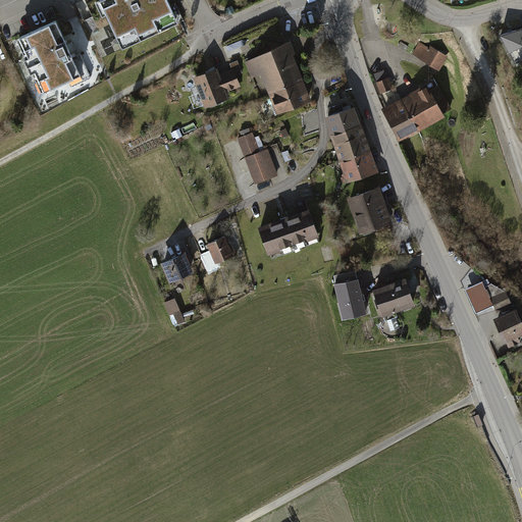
[(167,0),(101,0),(102,0),(120,42),(175,17),(167,0)]
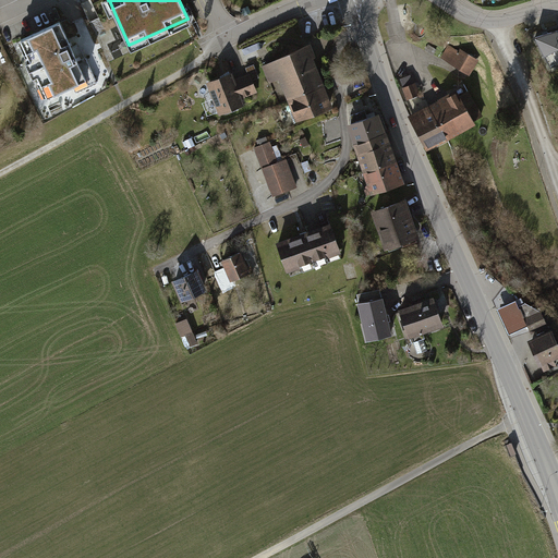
[(59,22),(22,38),(47,96),(85,80),(59,22)]
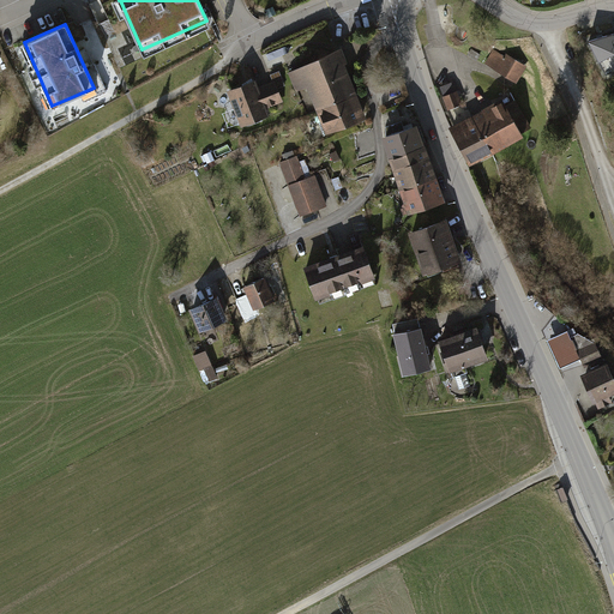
[(613,35),(589,42),(606,77),(613,72),(613,35)]
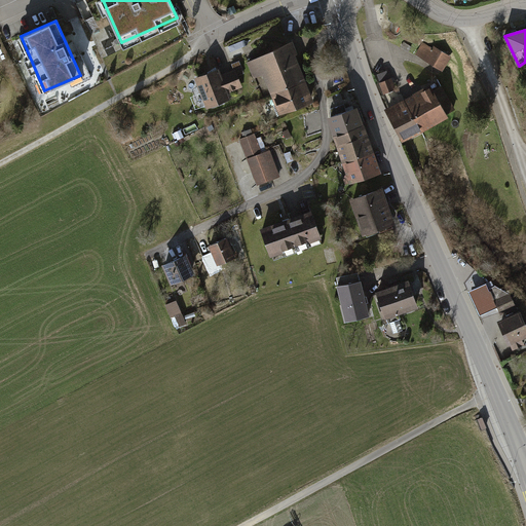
[(291,41),(246,61),(253,78),(263,73),(280,113),(315,99),(291,41)]
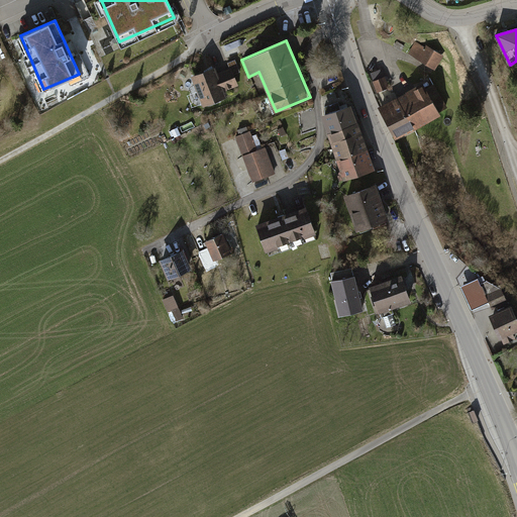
[(416,40),(409,53),(436,69),(443,56),(416,40)]
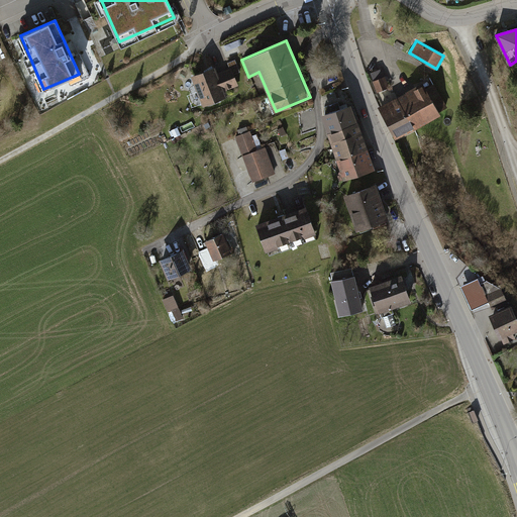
[(213,66),(192,75),(204,104),(226,95),(223,90),(236,84),(229,68),(216,74),(213,66)]
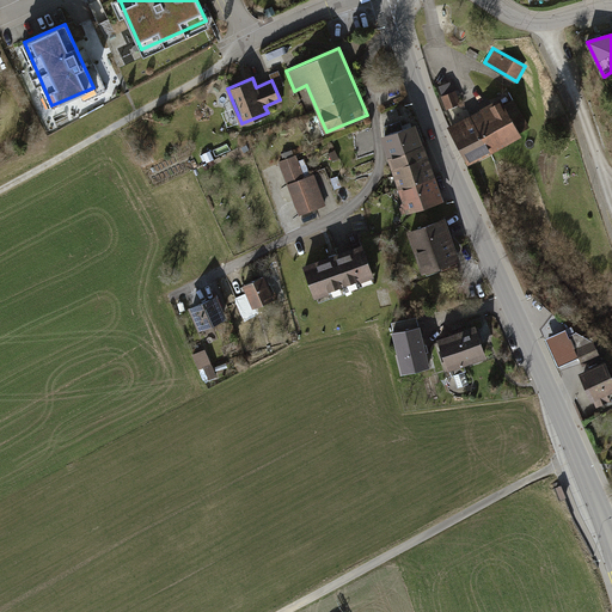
[(509,92),(448,126),(467,161),(528,128),(509,92)]
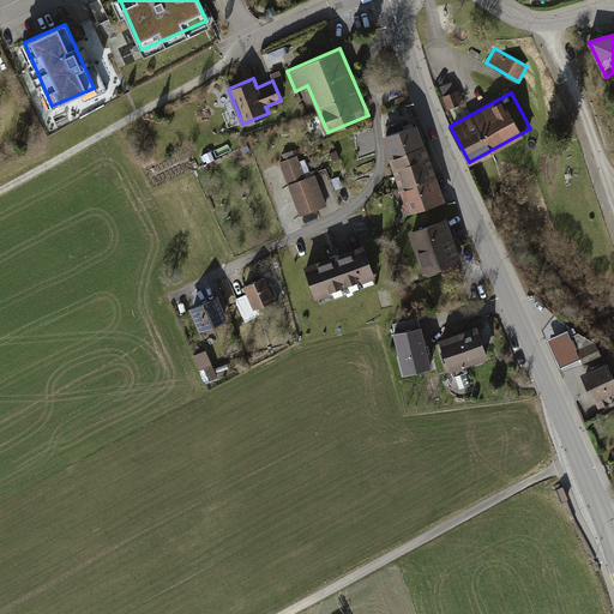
[(445,202),(419,124),(381,137),(408,214),(445,202)]
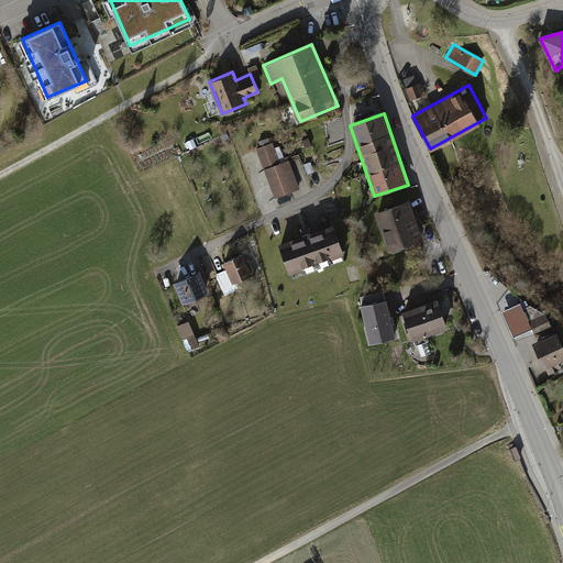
[(256,148),(272,196),(300,186),(291,159),(280,163),(274,143),(256,148)]
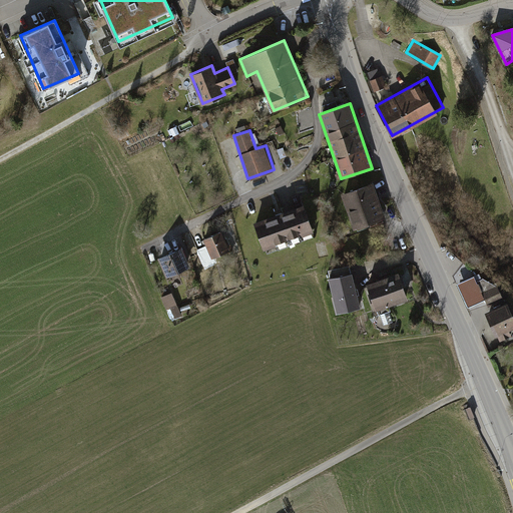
[(383,216),(373,184),(345,193),(355,225),(383,216)]
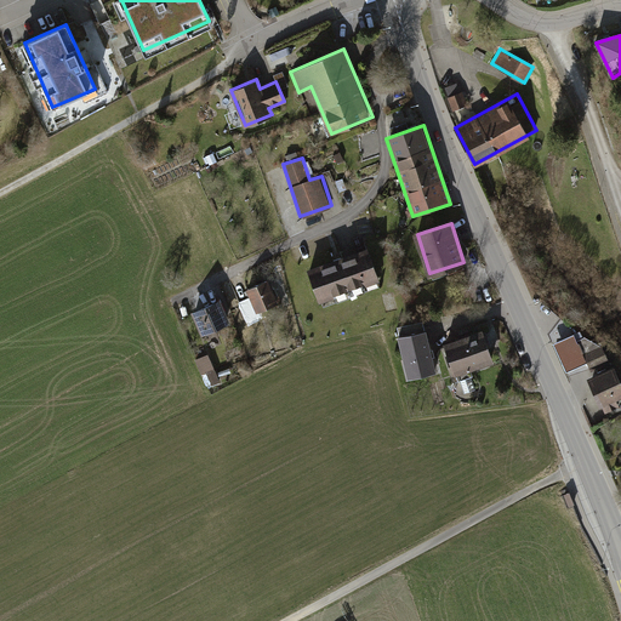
[(319,300),(379,280),(369,250),(309,269),(319,300)]
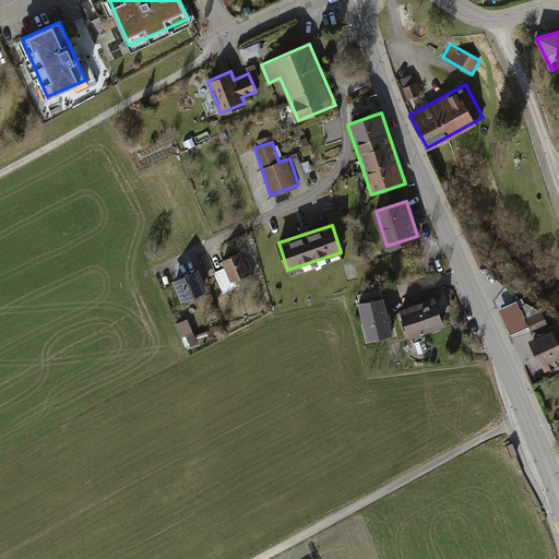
[(250,271),(240,251),(222,260),(232,280),(250,271)]
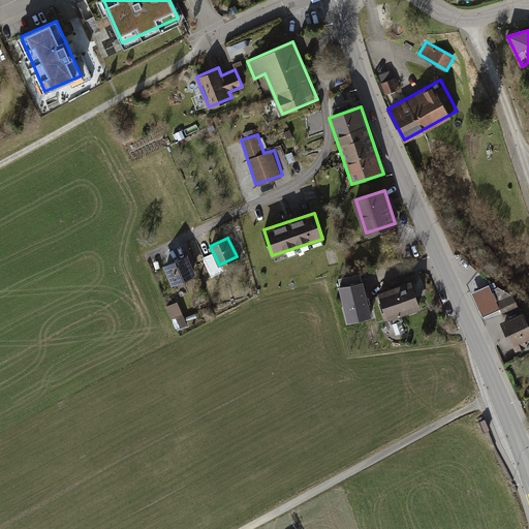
[(194,273),(187,256),(164,265),(170,282),(194,273)]
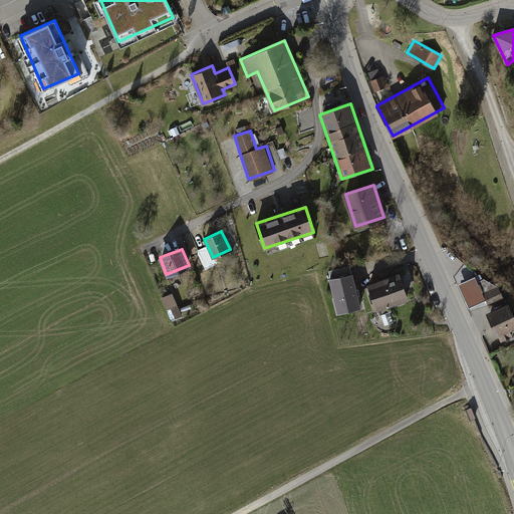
[(351,266),(328,271),(338,313),(360,308),(351,266)]
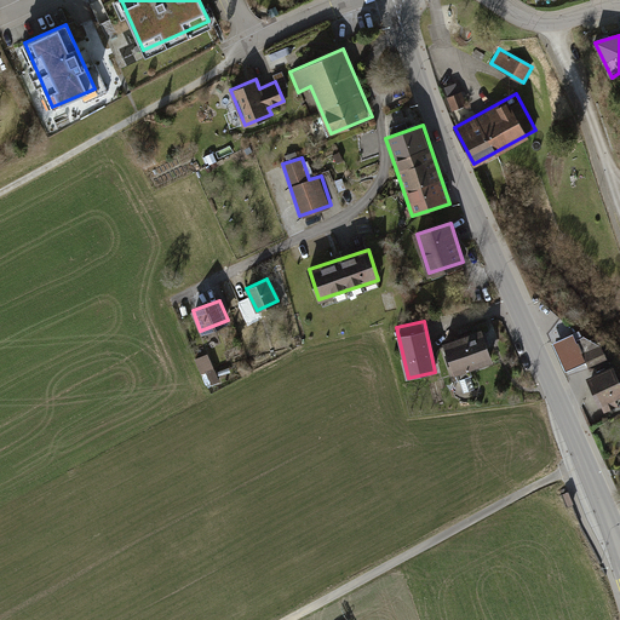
[(443,343),(453,371),(488,359),(477,331),(443,343)]
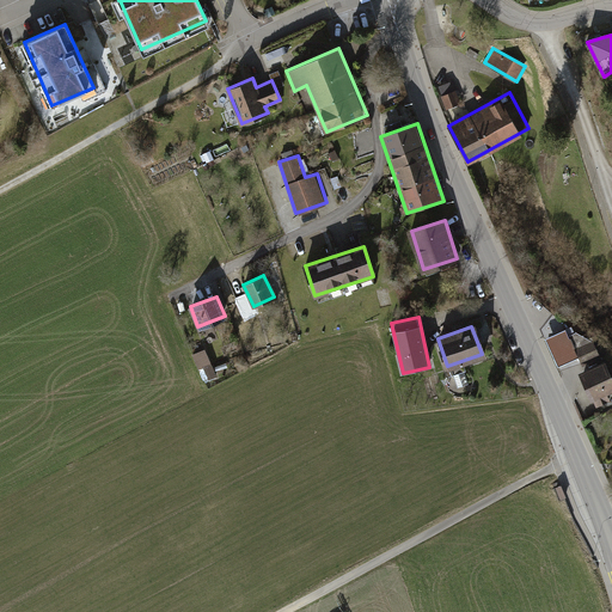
[(207,344),(194,350),(207,380),(220,374),(207,344)]
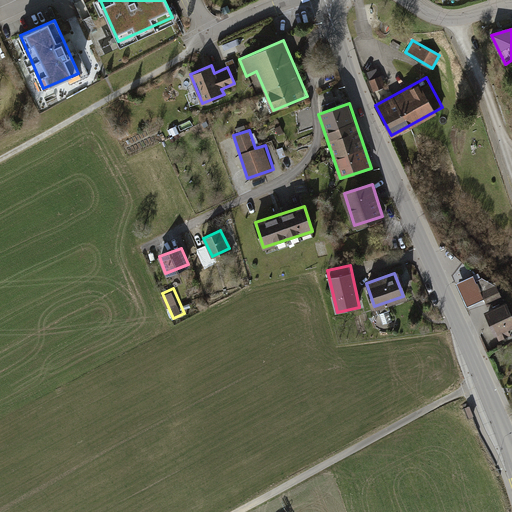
[(511,315),(505,302),(483,312),(494,335),(511,326),(511,315)]
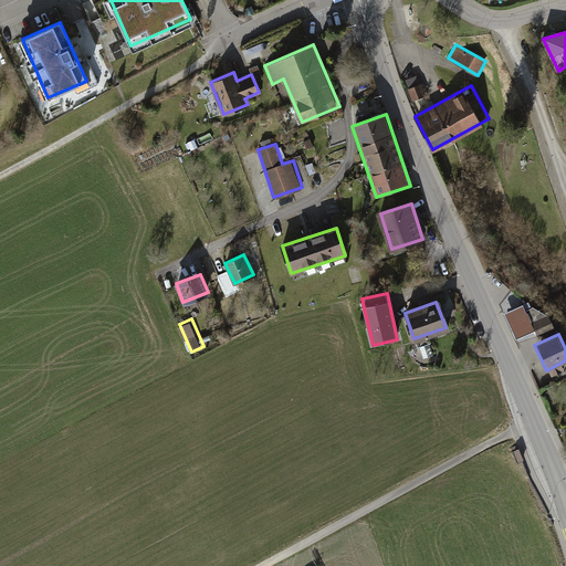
[(514,453),(519,464),(523,462),(519,451),(514,453)]
